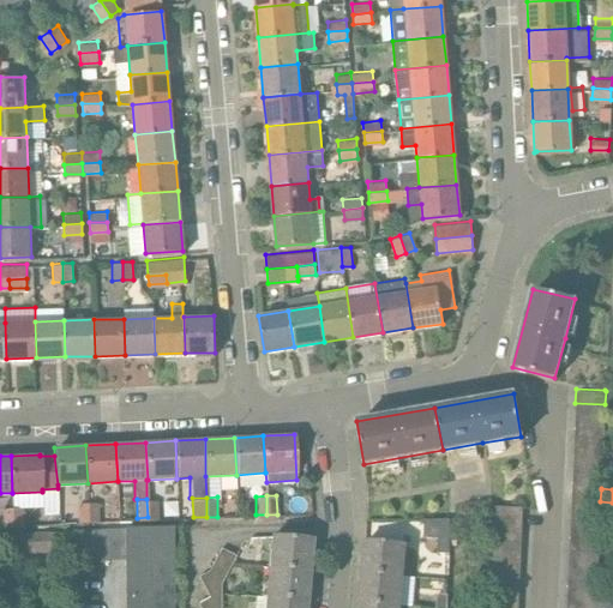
[(146,499),(148,517),(157,517),(157,499),(146,499)]
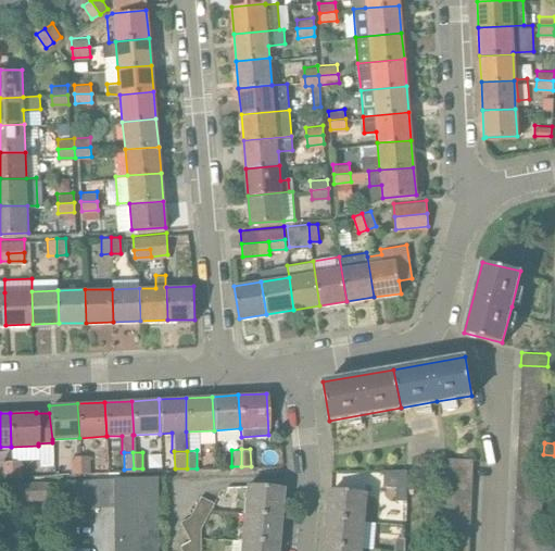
[(70,472),(79,472),(78,454),(70,455),(70,472)]
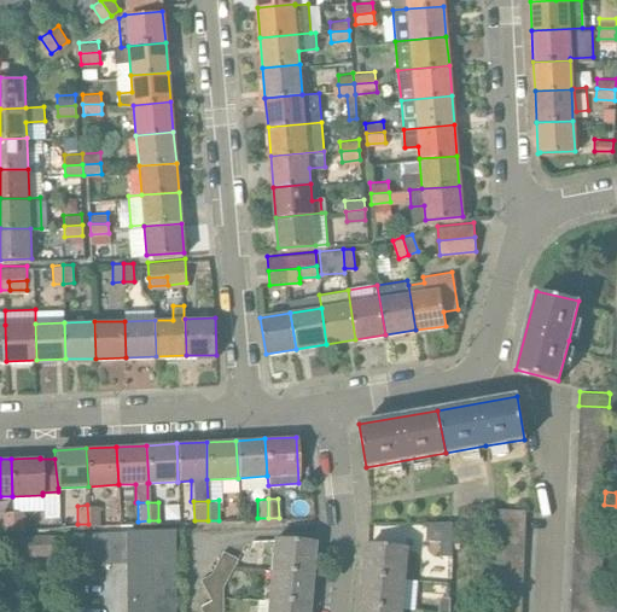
[(88,524),(98,523),(98,505),(87,505),(88,524)]
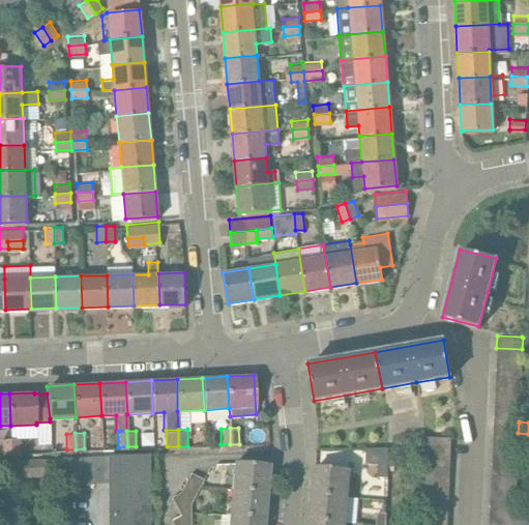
[(528,434),(518,433),(518,435),(518,445),(527,445),(528,434)]
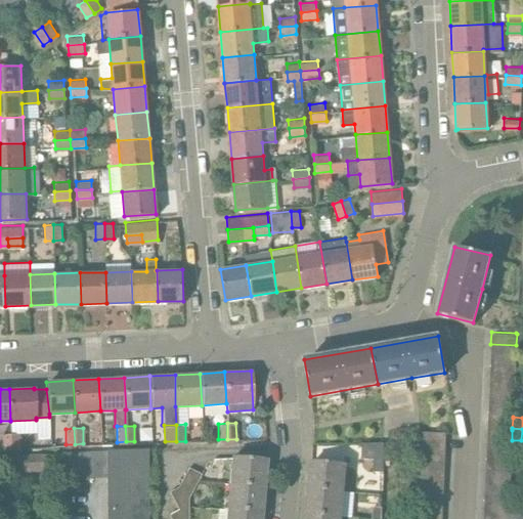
[(417,443),(445,444),(445,431),(418,430),(418,439),(417,443)]
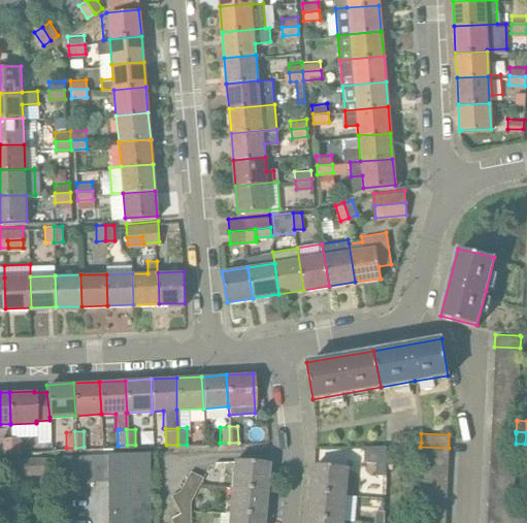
[(10,452),(19,451),(19,435),(9,436),(10,452)]
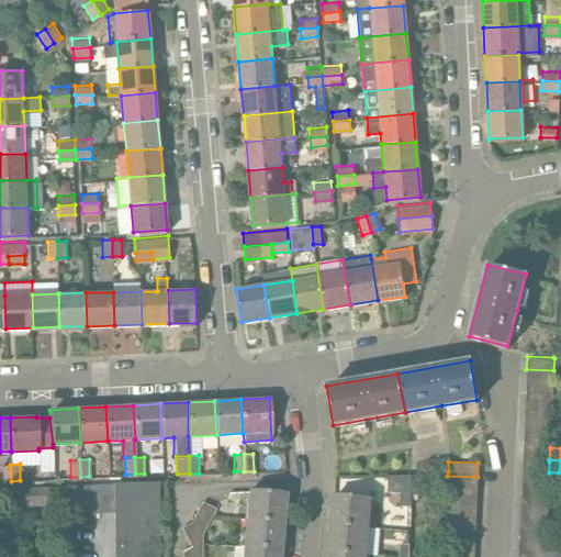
[(1,481),(11,481),(10,465),(0,465),(1,481)]
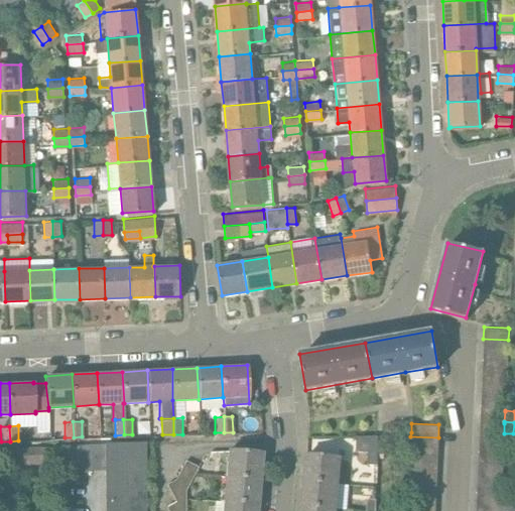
[(382,445),(410,444),(410,436),(411,432),(382,434),(382,445)]
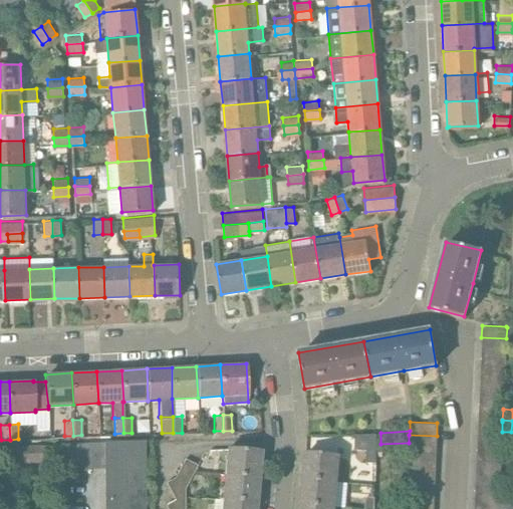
[(366,461),(375,461),(375,433),(354,433),(353,448),(366,449),(366,461)]
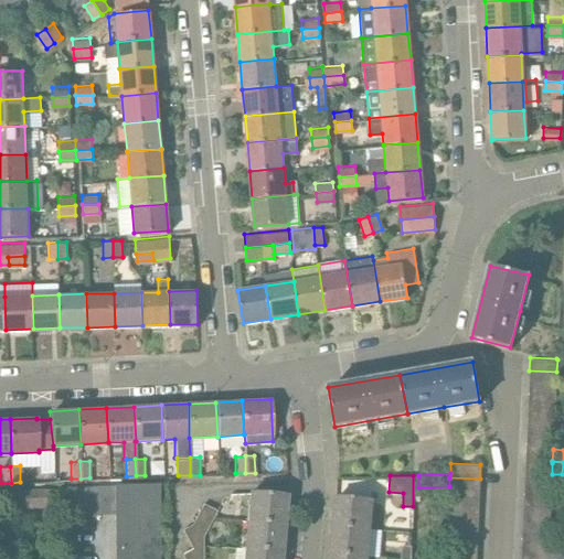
[(449,492),(479,492),(480,479),(449,477),(449,486),(449,492)]
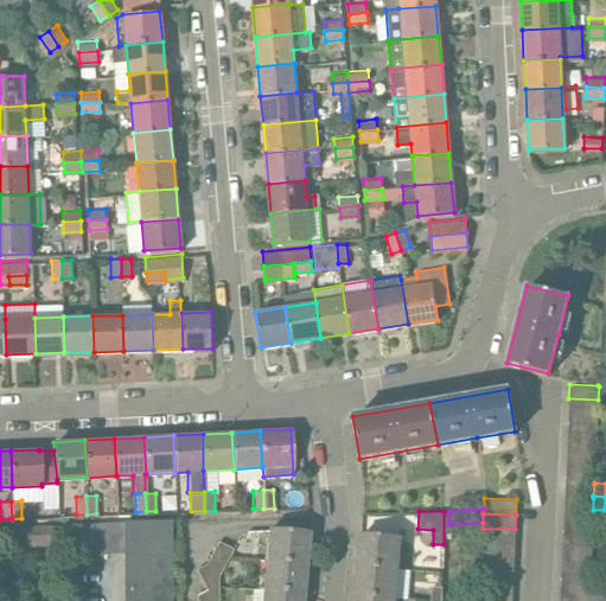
[(122,600),(171,600),(171,518),(121,520),(122,551),(122,600)]
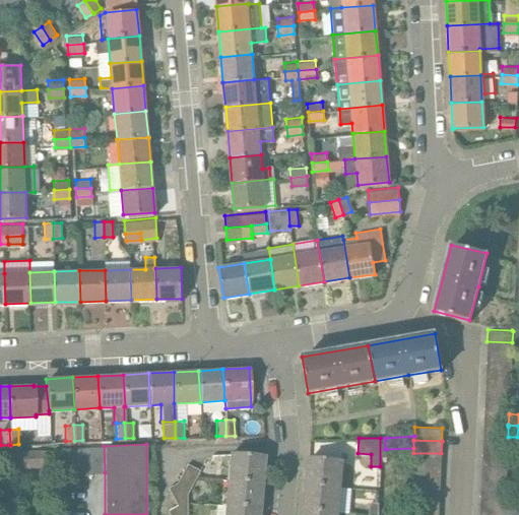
[(39,463),(40,446),(17,445),(16,462),(39,463)]
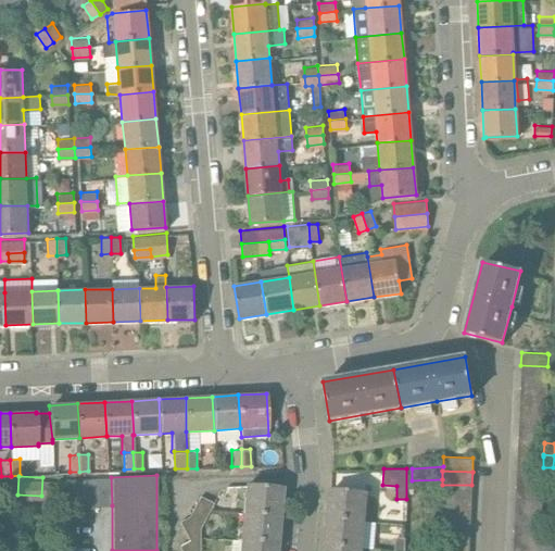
[(85,506),(98,505),(98,477),(84,478),(85,506)]
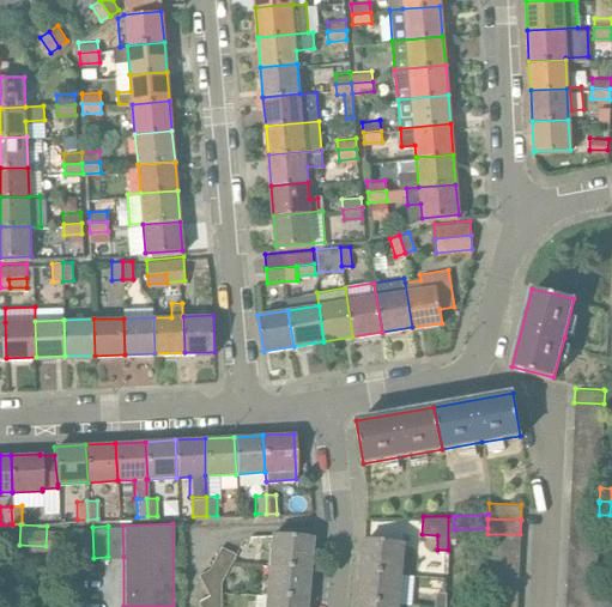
[(123,557),(122,526),(108,526),(108,557),(123,557)]
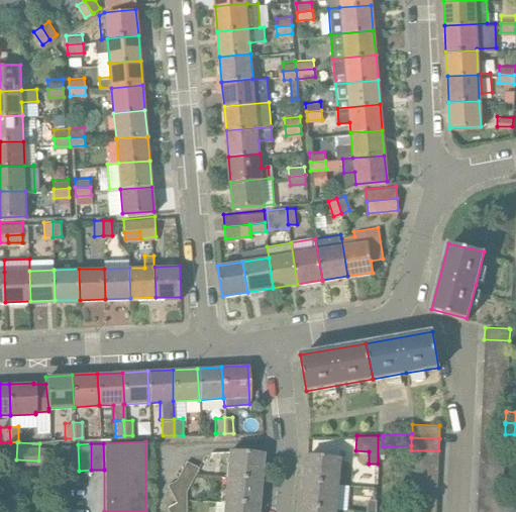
[(66,471),(79,471),(78,444),(66,444),(66,471)]
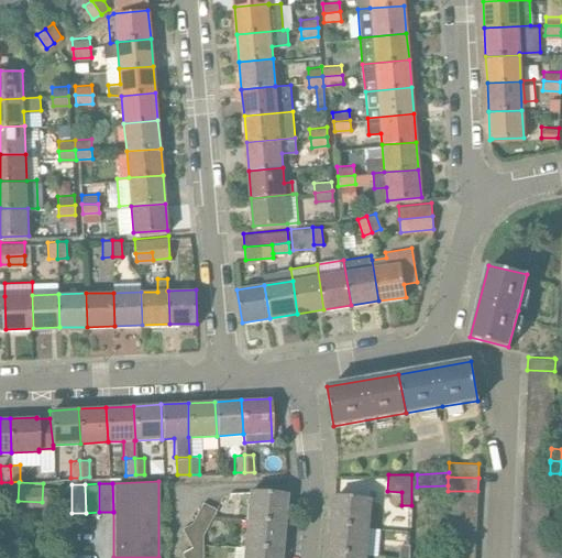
[(244,520),(284,523),(286,493),(246,490),(244,520)]
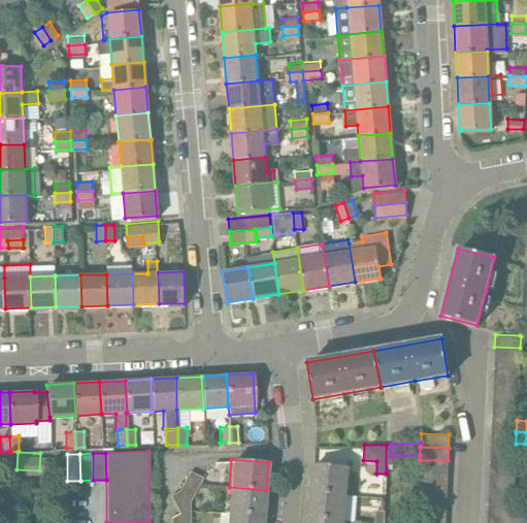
[(419,472),(447,474),(448,460),(420,460),(419,472)]
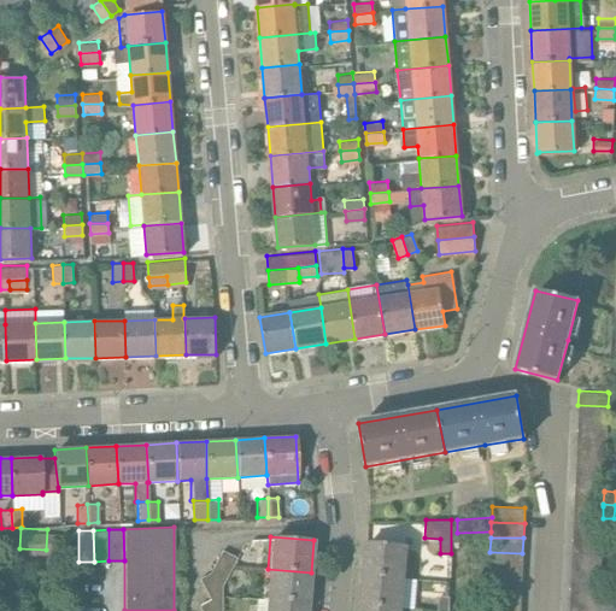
[(363,573),(405,576),(408,545),(367,541),(363,573)]
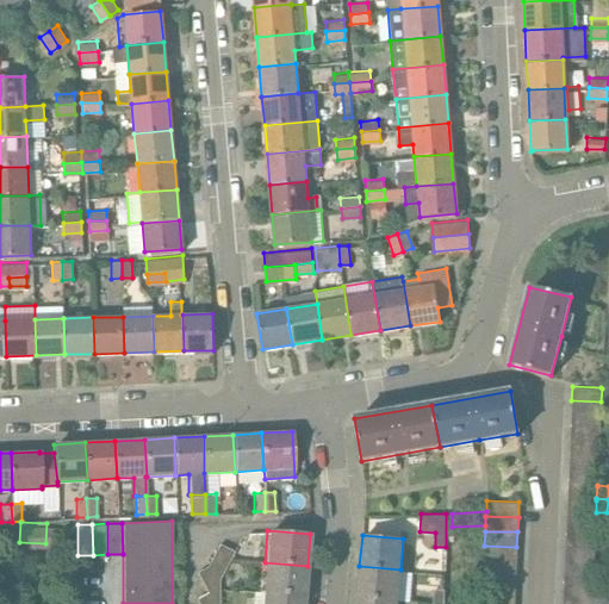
[(215,577),(219,577),(234,550),(218,542),(207,564),(215,577)]
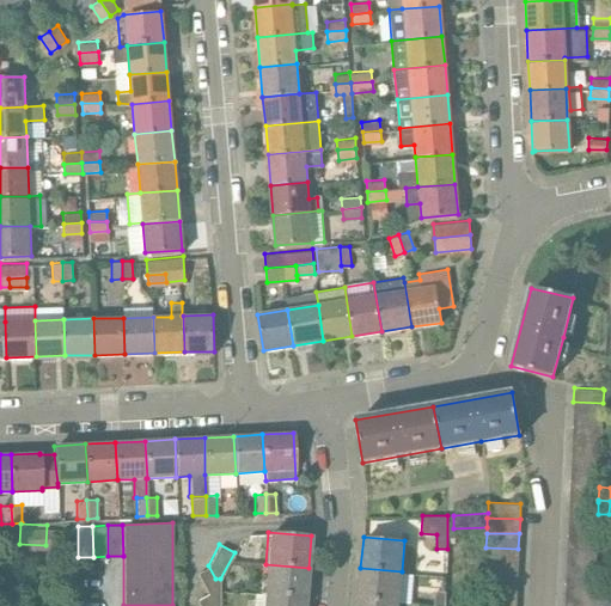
[(486,563),(518,564),(518,549),(486,548),(486,563)]
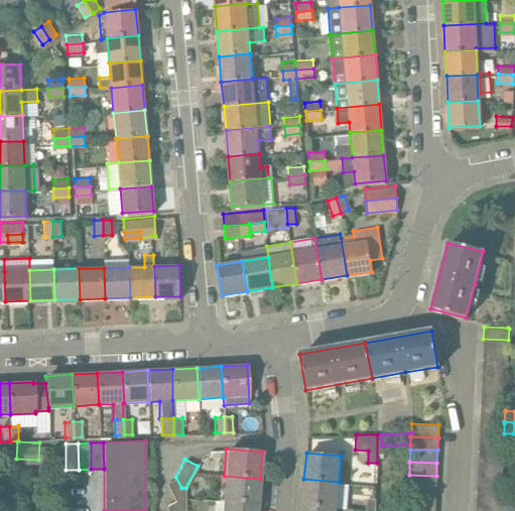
[(408,488),(435,488),(436,476),(409,475),(408,488)]
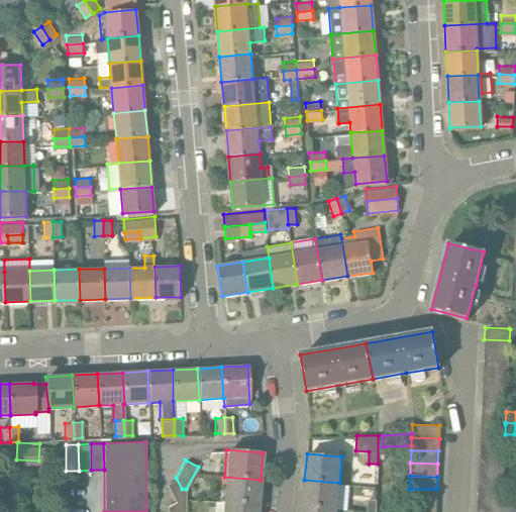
[(222,500),(259,504),(261,480),(224,477),(222,500)]
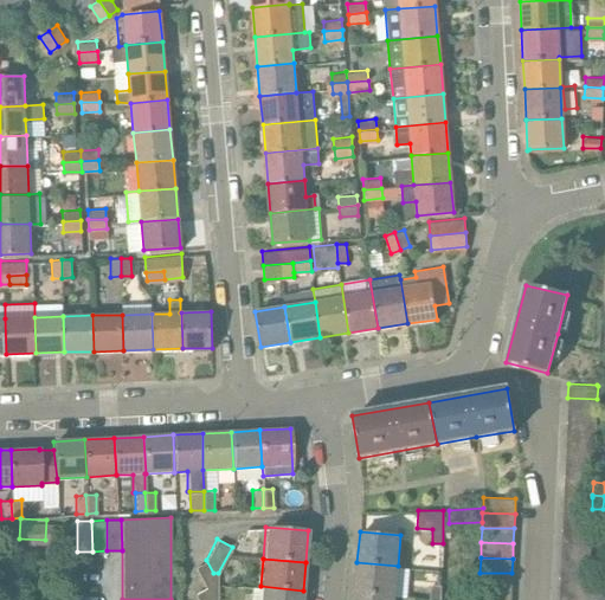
[(212,597),(217,597),(217,574),(218,573),(213,573),(206,560),(205,561),(195,567),(206,587),(212,597)]
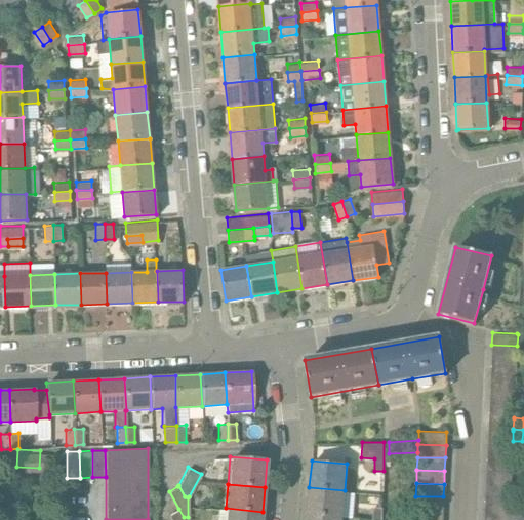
[(307,512),(343,515),(345,490),(309,487),(307,512)]
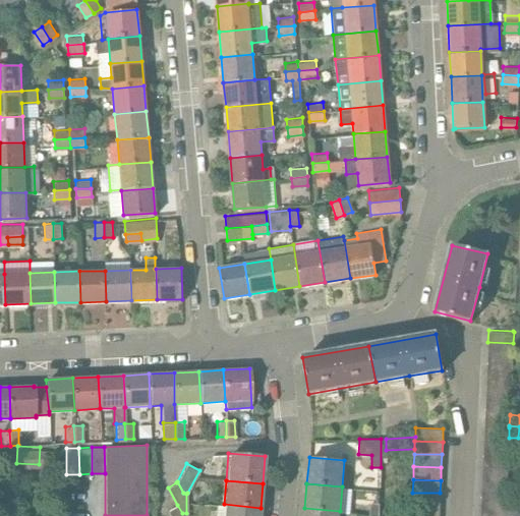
[(412,505),(439,506),(440,493),(412,493),(412,505)]
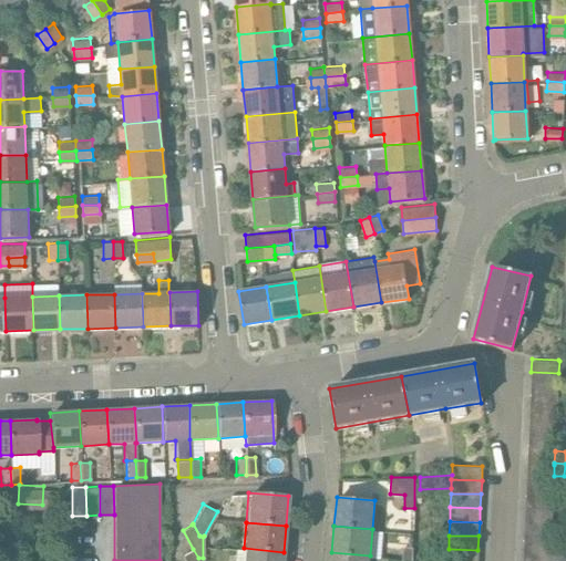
[(401,560),(411,560),(412,546),(402,546),(401,560)]
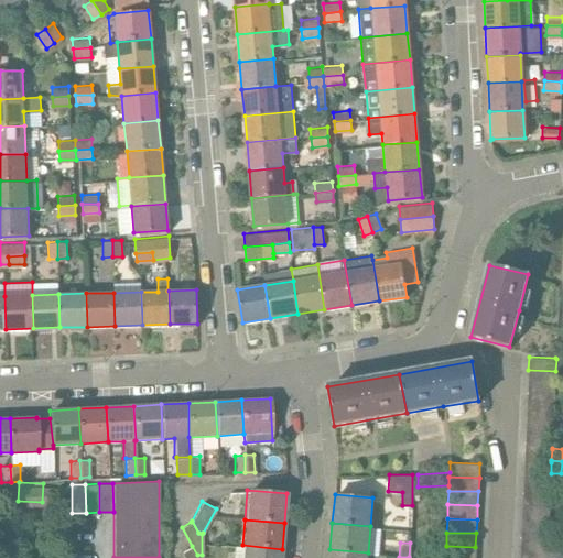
[(241,557),(281,557),(282,549),(242,545),(241,557)]
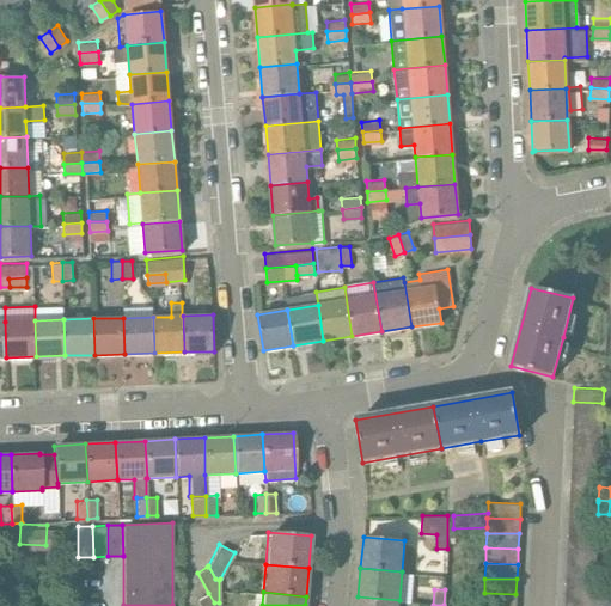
[(219,605),(219,603),(214,603),(208,593),(196,599),(200,605),(219,605)]
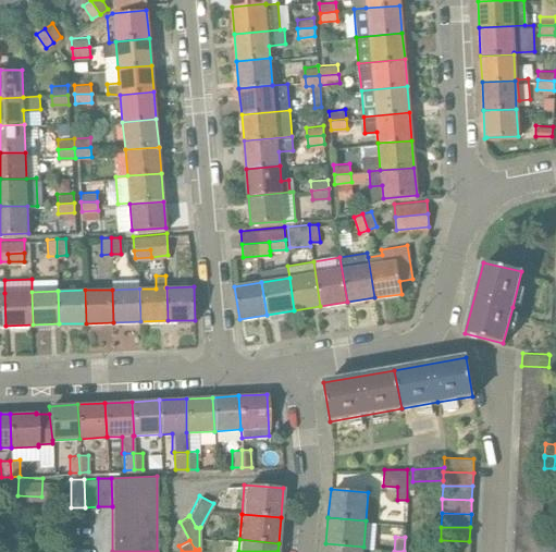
[(440,551),(468,551),(469,541),(441,540),(440,551)]
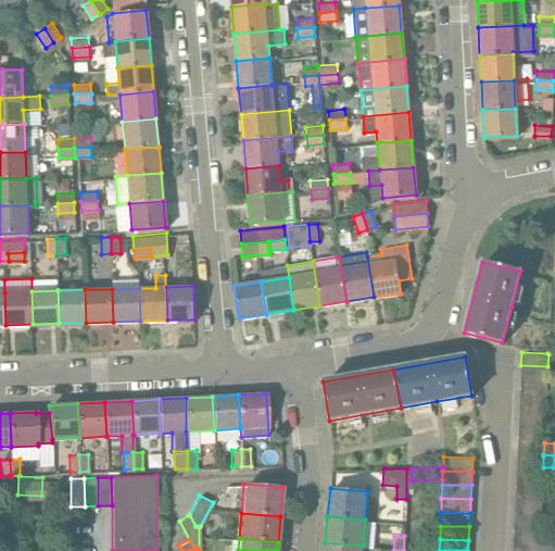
[(554,550),(554,539),(540,539),(540,546),(539,550),(554,550)]
